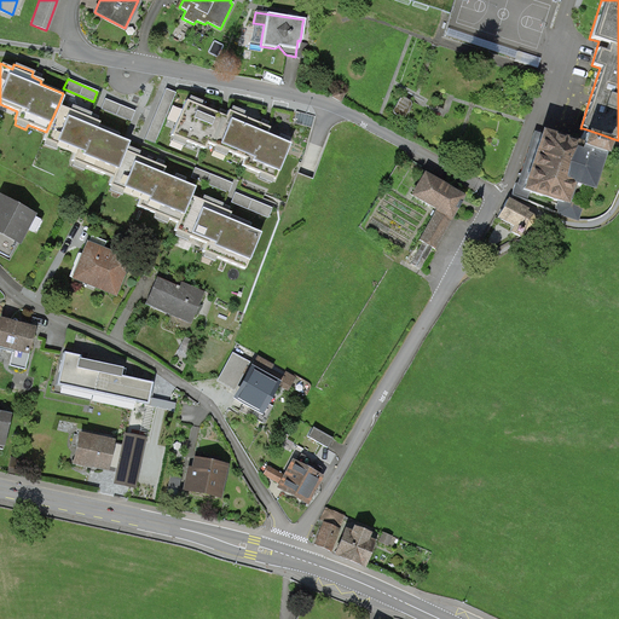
[(174,93),(165,90),(144,140),(154,144),(174,93)]
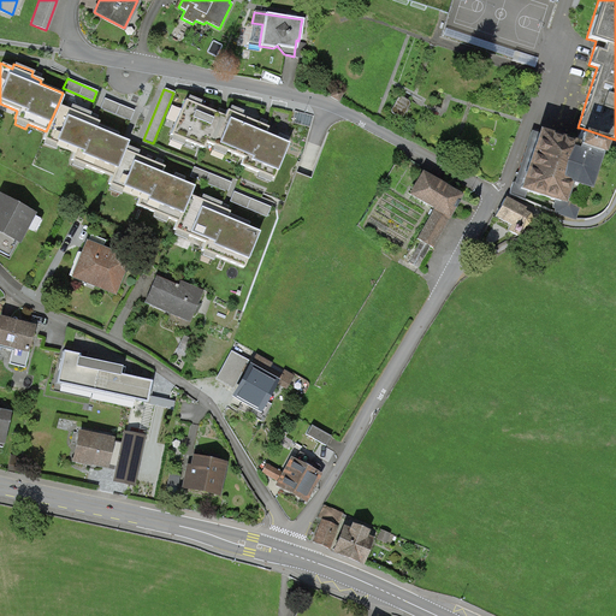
[(333,89),(330,96),(338,101),(342,94),(333,89)]
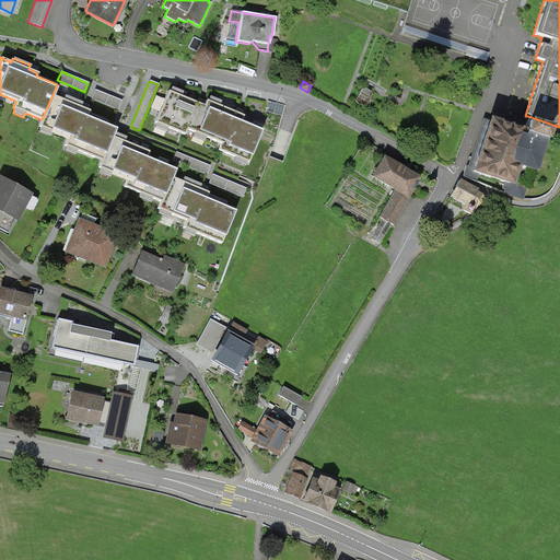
[(94,90),(91,98),(118,109),(121,101),(94,90)]
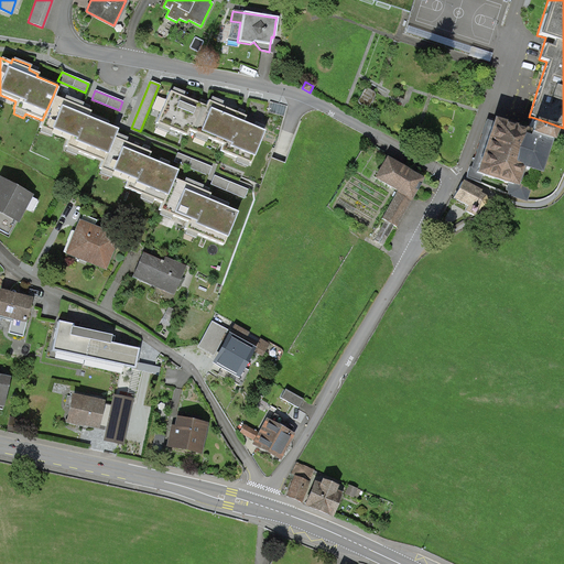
[(62,100),(53,96),(42,120),(40,128),(41,128),(39,132),(50,138),(52,133),(67,139),(64,147),(66,148),(64,152),(75,156),(77,151),(101,162),(114,133),(116,129),(107,126),(108,122),(88,115),(89,111),(84,109),(80,108),(82,104),(64,96),(62,100)]
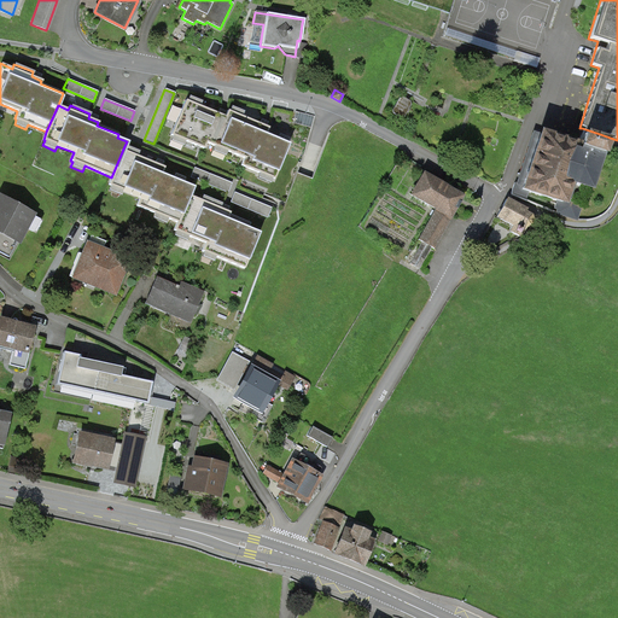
[(228,112),(226,111),(225,117),(214,146),(211,151),(225,156),(226,152),(244,158),(240,165),(258,173),(257,179),(270,184),(272,179),(274,180),(287,144),(264,135),(268,127),(263,126),(240,117),(243,112),(229,108),(228,112)]
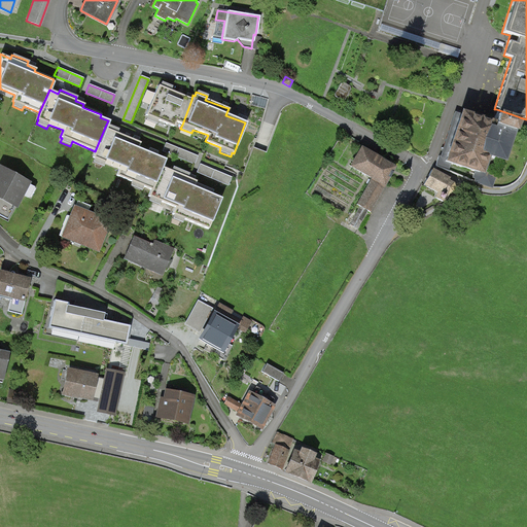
[(491,126),(454,113),(446,136),(435,166),(491,188),(513,121),(510,120),(512,114),(496,109),(491,126)]
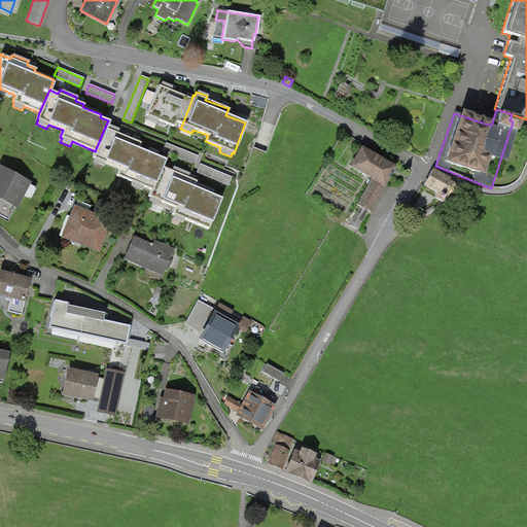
[(117,130),(106,125),(95,151),(93,157),(94,159),(92,163),(102,167),(104,163),(119,169),(116,176),(131,182),(130,186),(141,190),(143,186),(151,190),(161,168),(164,160),(154,156),(156,151),(148,148),(146,152),(137,149),(139,143),(134,141),(116,134),(117,130)]
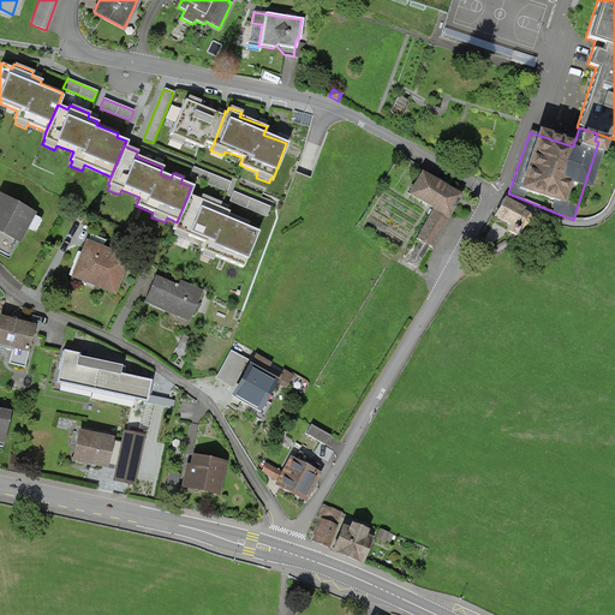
[(192,167),(189,177),(226,192),(230,183),(192,167)]
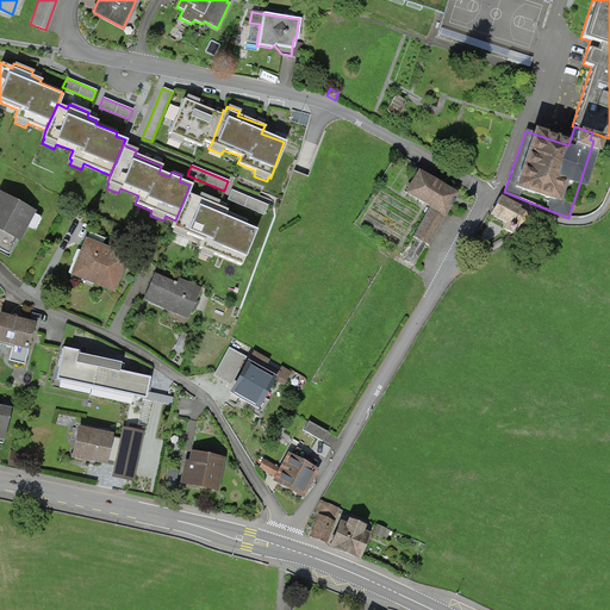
[(455,198),(414,175),(403,194),(429,210),(415,236),(429,244),(455,198)]
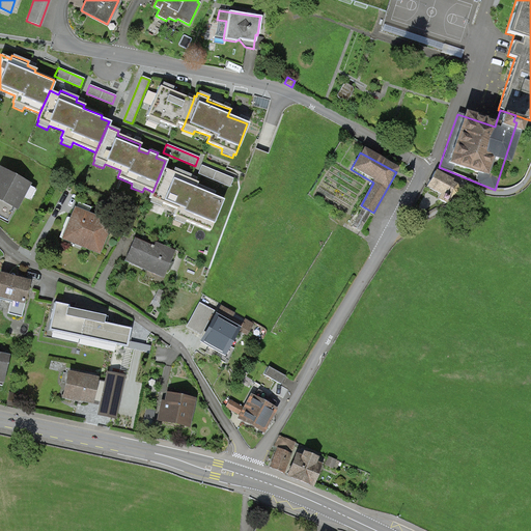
[(201,166),(197,174),(229,187),(232,178),(201,166)]
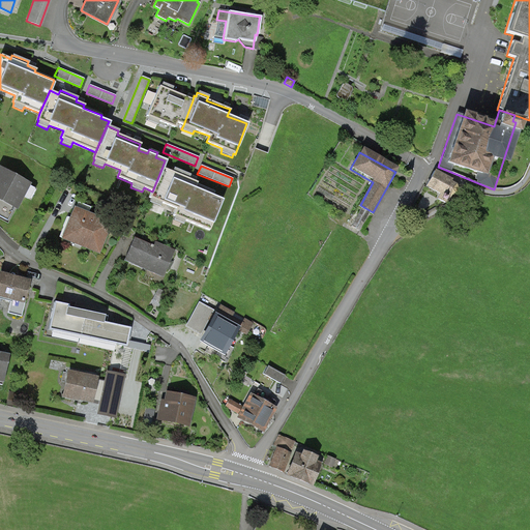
[(171,172),(162,169),(152,192),(149,198),(150,199),(148,203),(158,207),(160,203),(175,209),(172,215),(174,216),(172,221),(182,225),(184,221),(209,231),(222,200),(212,196),(213,192),(196,184),(196,182),(192,181),(187,179),(189,175),(173,168),(171,172)]
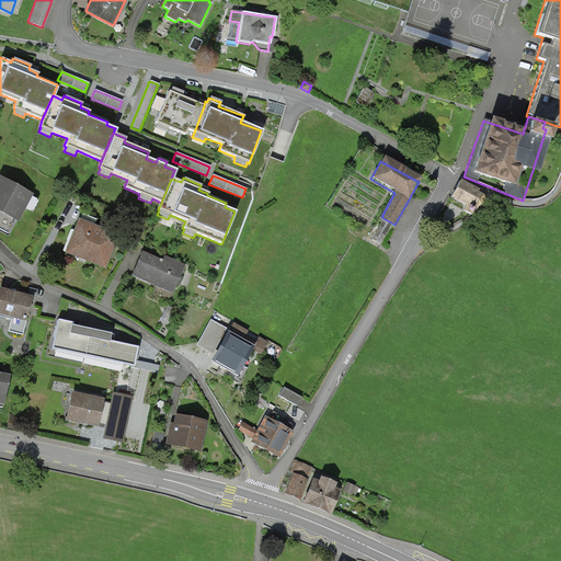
[(0,180),(0,209),(15,218),(22,206),(29,210),(35,199),(8,185),(0,180)]
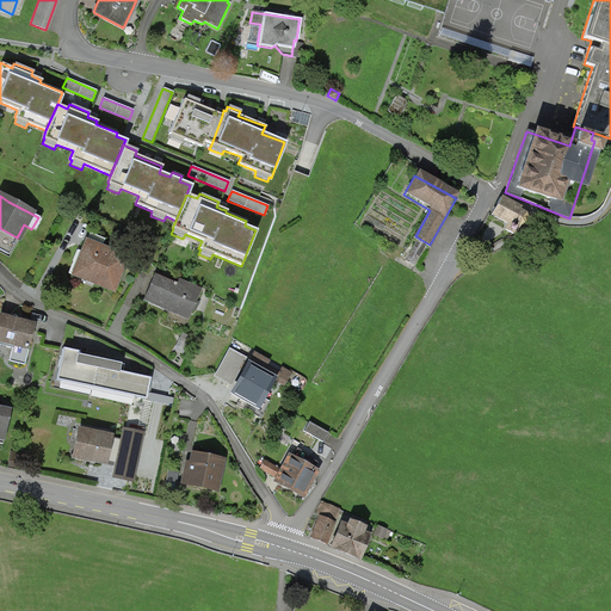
[(522,218),(498,208),(491,222),(514,233),(522,218)]
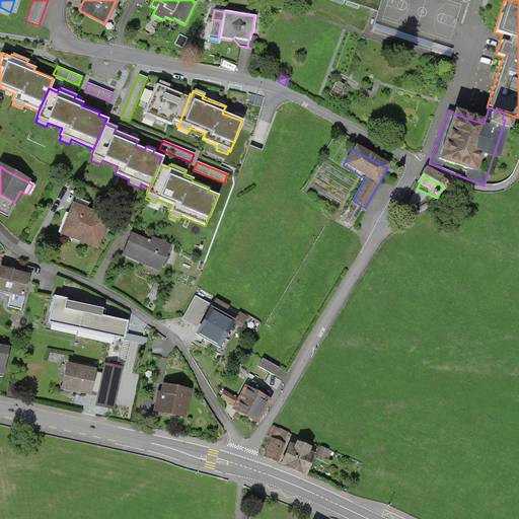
[(14,202),(0,194),(0,211),(7,216),(14,202)]
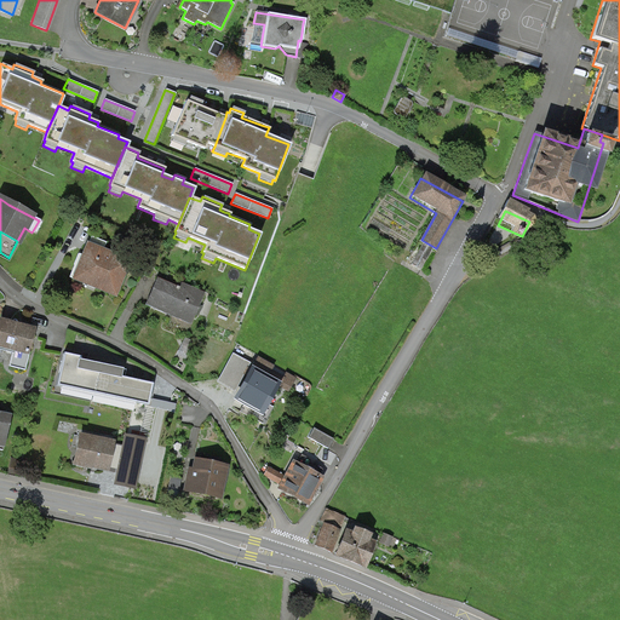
[(79,254),(69,276),(114,294),(119,281),(127,262),(102,252),(105,242),(91,236),(82,256),(79,254)]
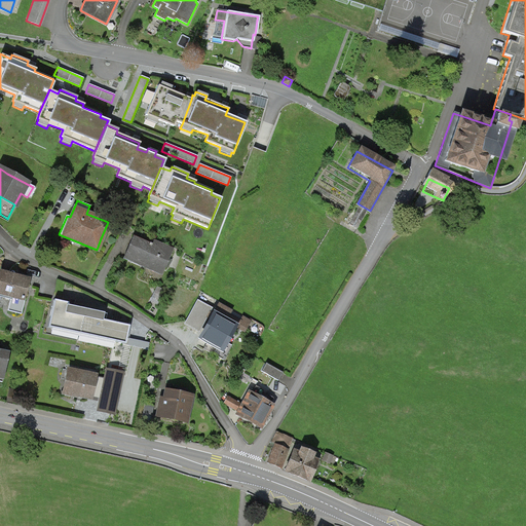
[(148,245),(133,237),(123,257),(146,267),(147,265),(162,271),(172,250),(155,242),(154,245),(152,243),(149,242),(148,245)]
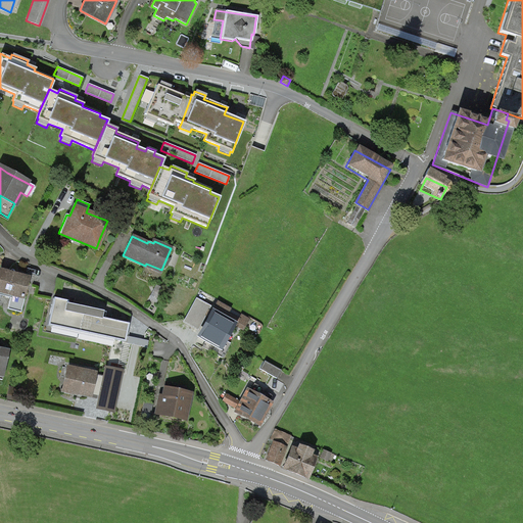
[(0,270),(0,291),(11,294),(7,310),(20,313),(25,296),(22,296),(27,277),(0,270)]
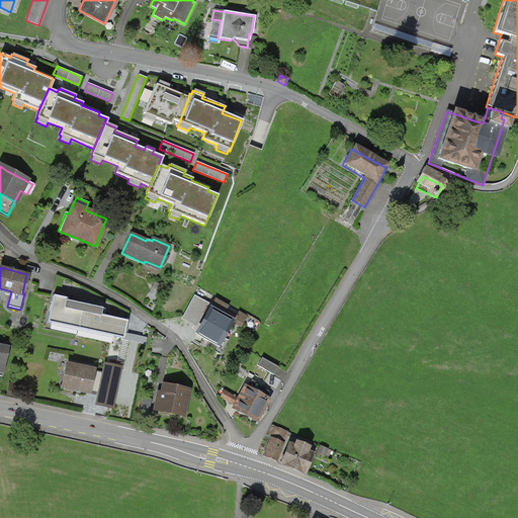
[(53,295),(47,323),(122,339),(126,321),(102,316),(100,315),(101,308),(69,301),(66,300),(66,298),(53,295)]
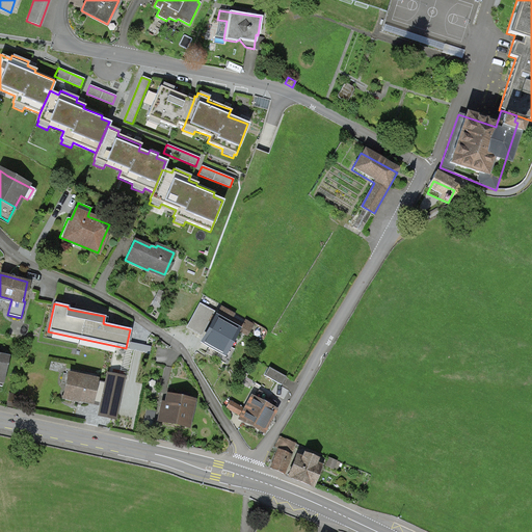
[(200,303),(186,328),(201,337),(215,312),(200,303)]
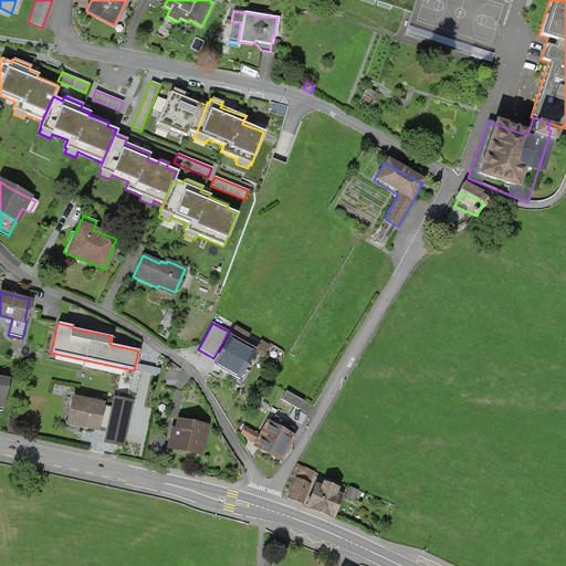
[(260,342),(236,328),(228,342),(215,366),(222,369),(219,376),(240,387),(249,371),(241,367),(251,350),(254,353),(260,342)]
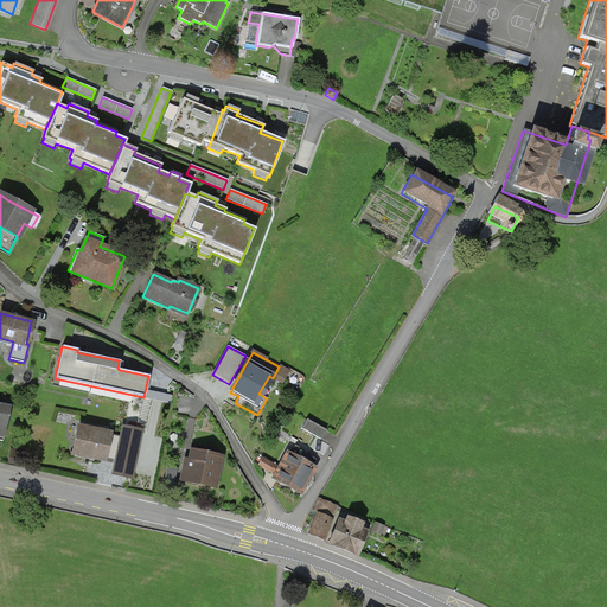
[(287,371),(279,366),(273,378),(281,382),(287,371)]
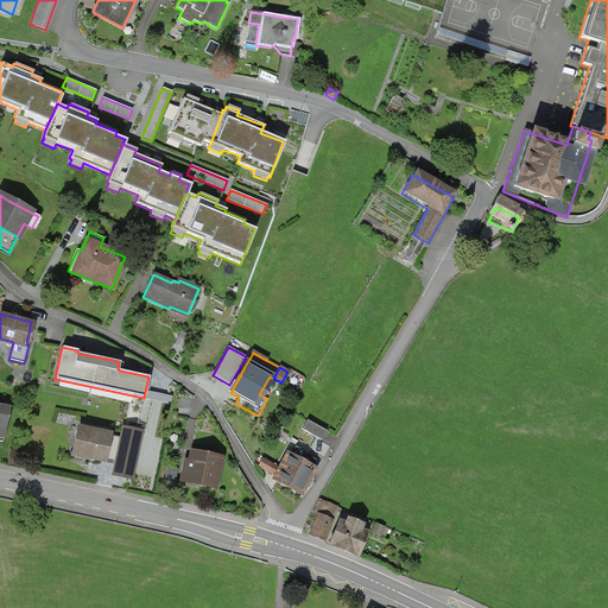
[(0,441),(2,442),(10,405),(0,403),(0,441)]
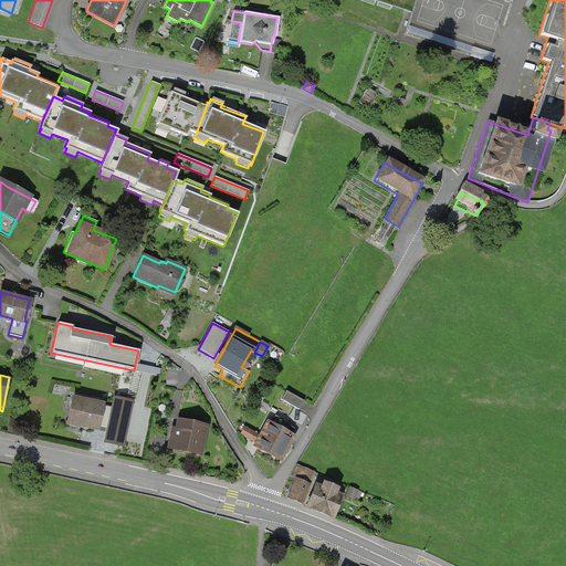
[(285,391),(281,400),(299,410),(303,401),(285,391)]
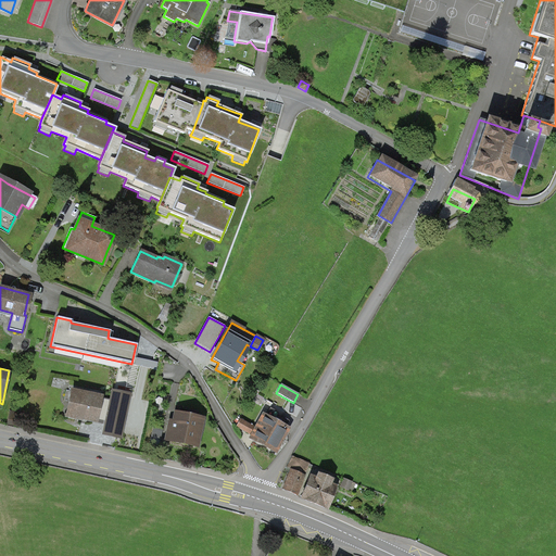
[(102,399),(72,392),(66,417),(79,419),(79,417),(95,420),(96,411),(101,412),(104,413),(104,415),(117,418),(122,400),(113,399),(114,394),(103,392),(102,399)]
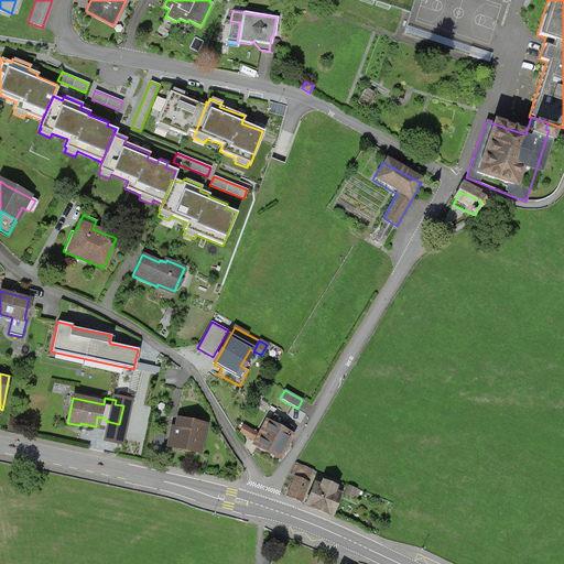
[(257,445),(280,457),(291,436),(290,431),(292,426),(272,416),(263,433),(257,445)]
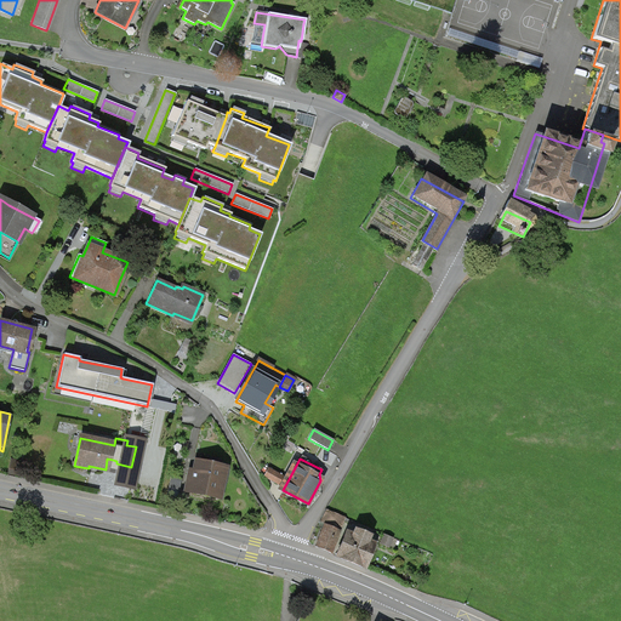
[(217,496),(223,468),(197,463),(194,472),(192,472),(191,474),(188,490),(217,496)]
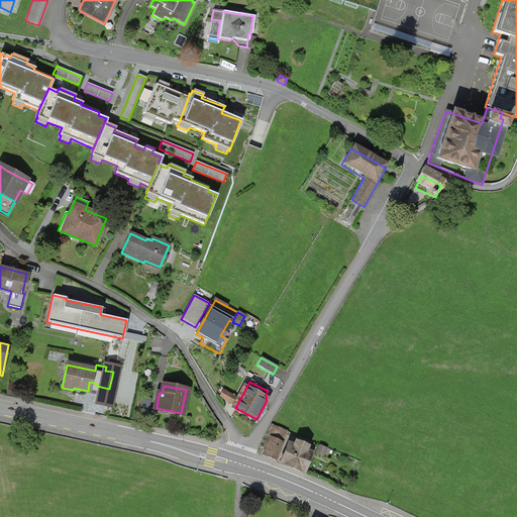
[(223,390),(219,397),(233,404),(236,398),(223,390)]
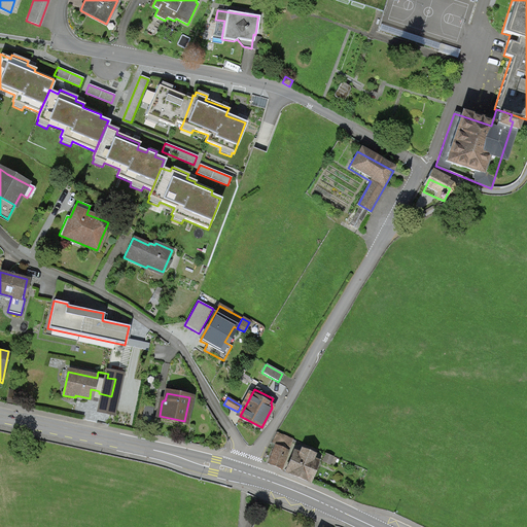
[(145,406),(142,421),(149,423),(153,408),(145,406)]
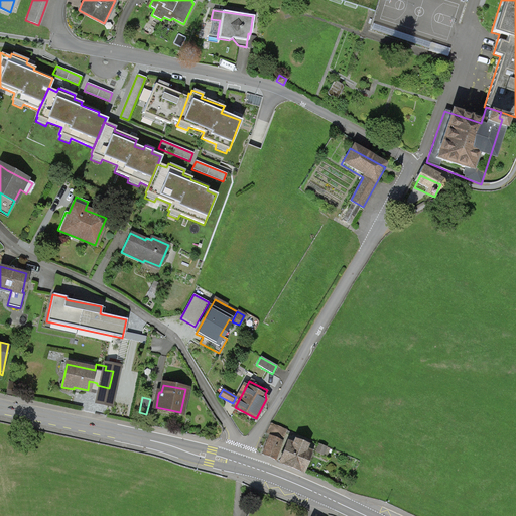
[(269,436),(282,441),(286,430),(270,424),(266,435),(269,436)]
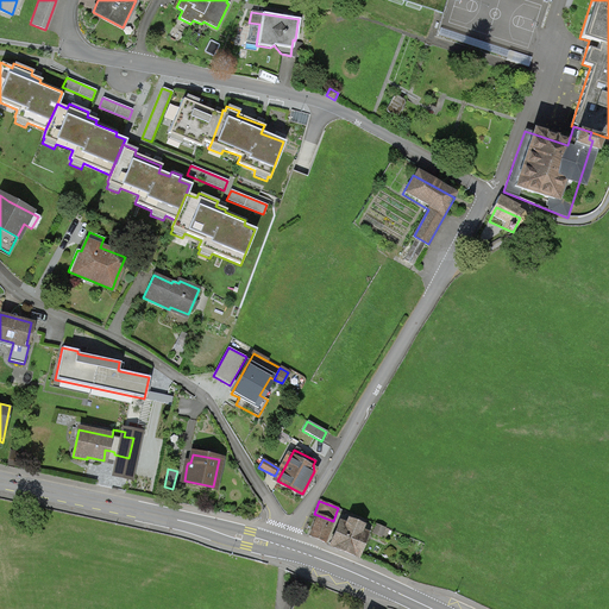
[(318,515),(308,535),(324,542),(333,521),(318,515)]
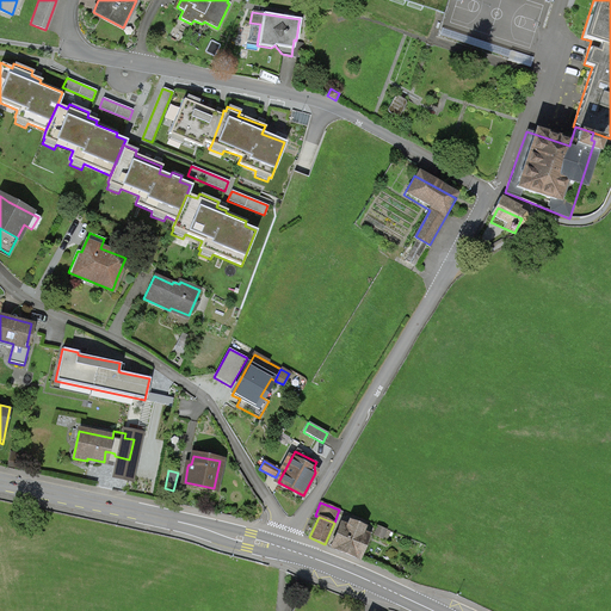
[(339,524),(329,548),(357,559),(366,536),(360,534),(363,528),(349,522),(346,528),(339,524)]
